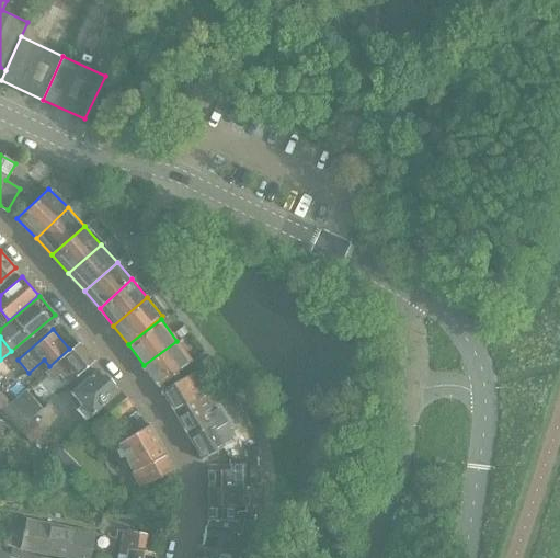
[(94,360),(79,341),(69,349),(49,366),(45,371),(53,379),(59,373),(68,383),(94,360)]
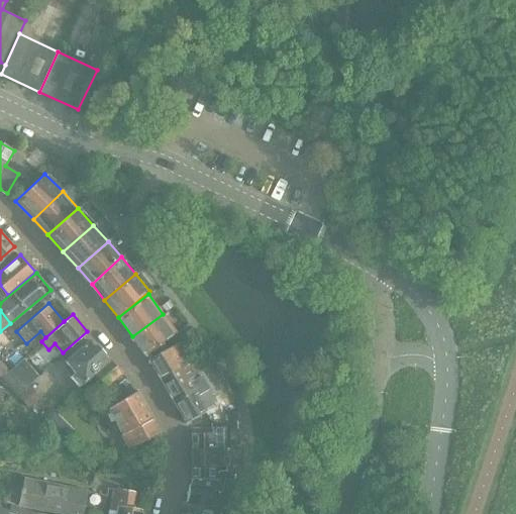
[(146,354),(177,332),(163,314),(132,336),(146,354)]
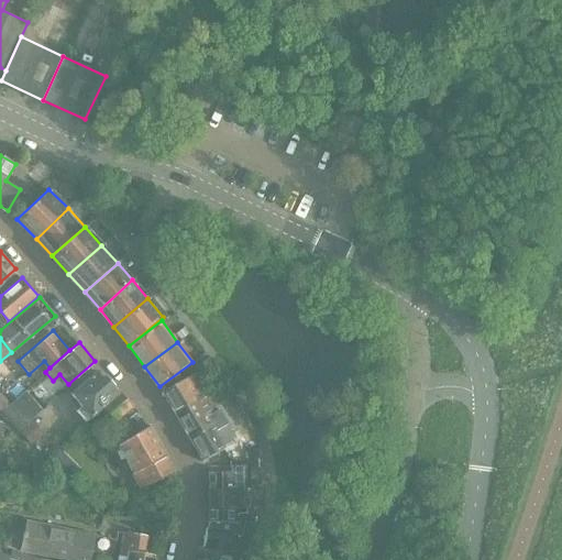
[(103,405),(119,393),(99,370),(73,393),(83,405),(77,409),(86,419),(103,405)]
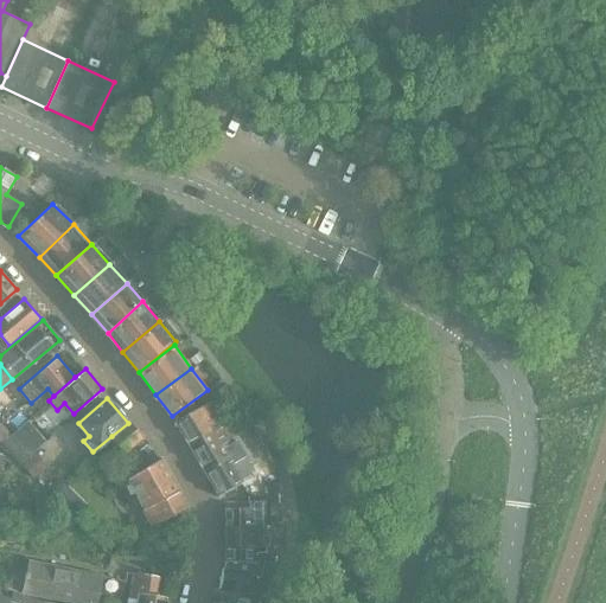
[(237,436),(221,408),(218,409),(212,398),(197,408),(212,432),(219,446),(237,436)]
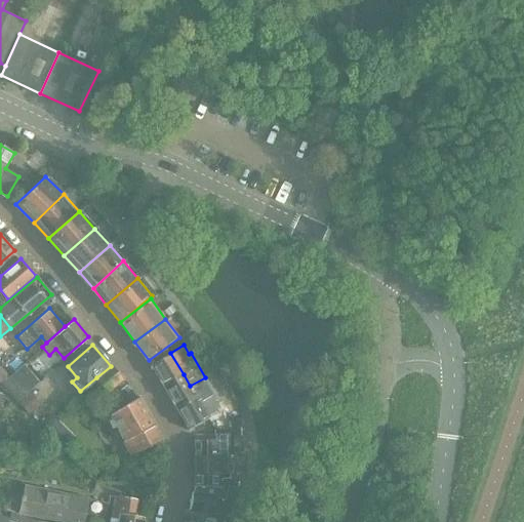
[(184,374),(170,353),(152,363),(164,386),(184,374)]
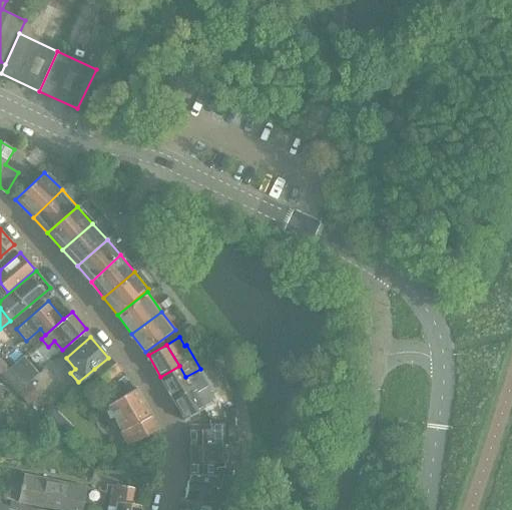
[(10,366),(2,357),(0,358),(0,370),(2,373),(10,366)]
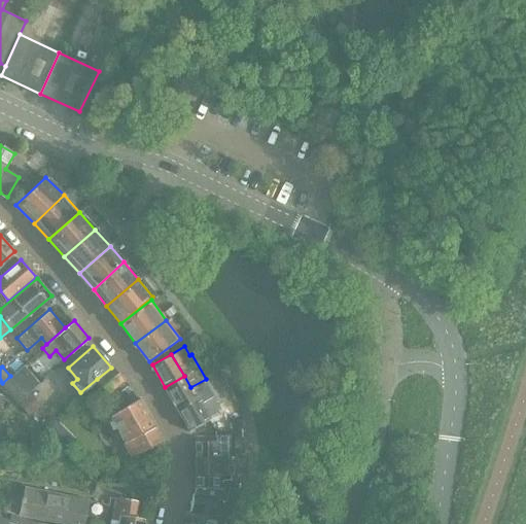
[(108,392),(124,379),(113,367),(111,368),(97,379),(108,392)]
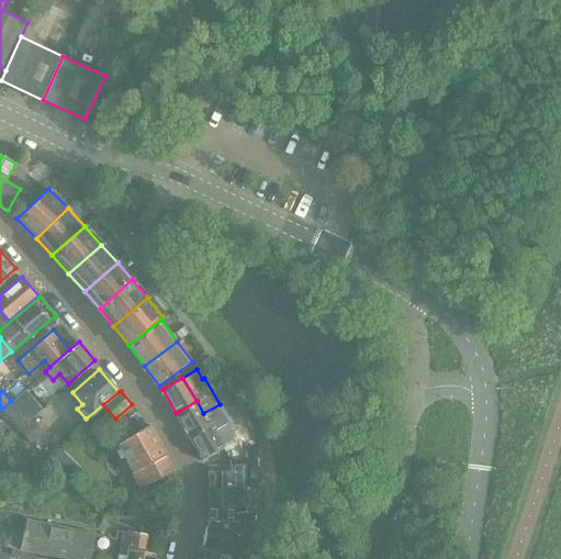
[(210,424),(203,413),(197,401),(176,413),(190,436),(210,424)]
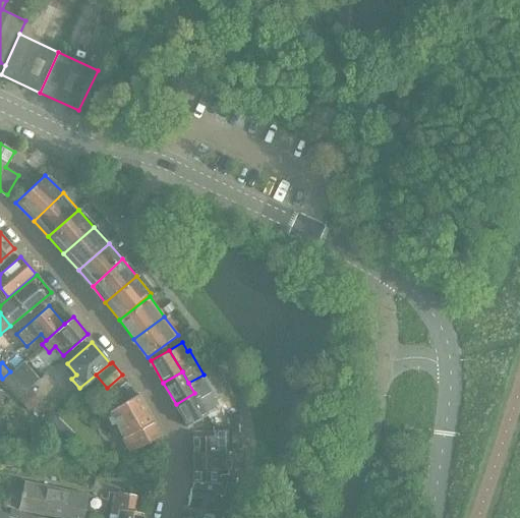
[(217,396),(204,375),(188,383),(194,393),(207,414),(217,409),(214,404),(217,402),(215,398),(217,396)]
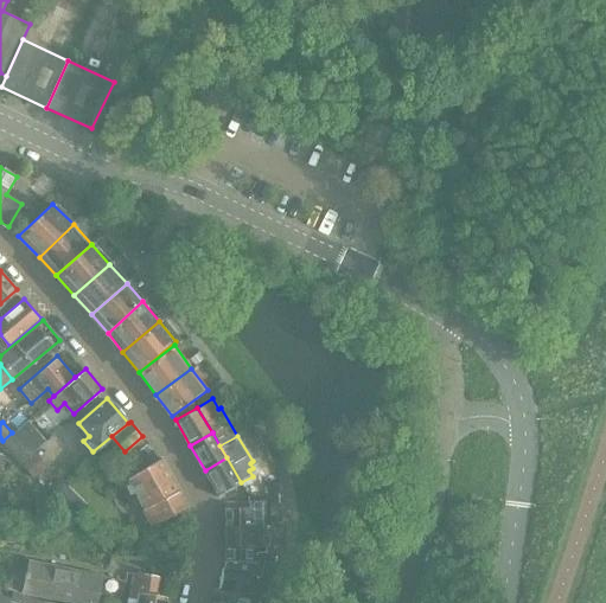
[(45,467),(33,454),(24,462),(36,475),(45,467)]
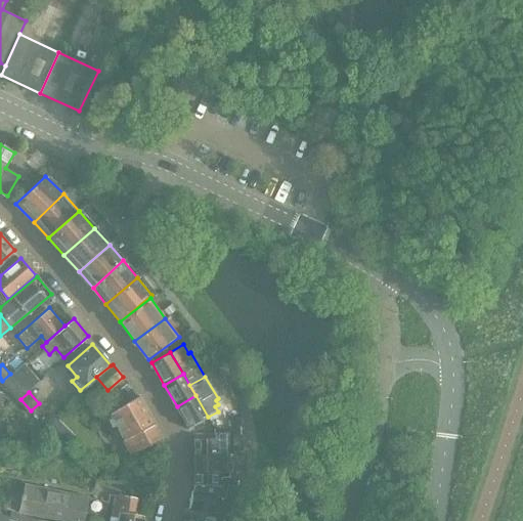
[(151,418),(139,395),(111,413),(122,433),(151,418)]
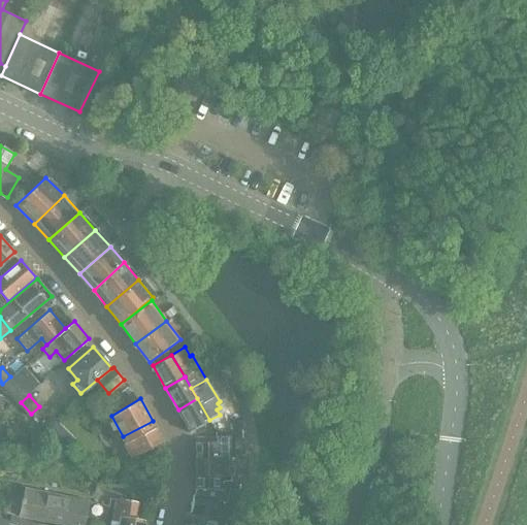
[(209,420),(197,398),(178,409),(191,431),(209,420)]
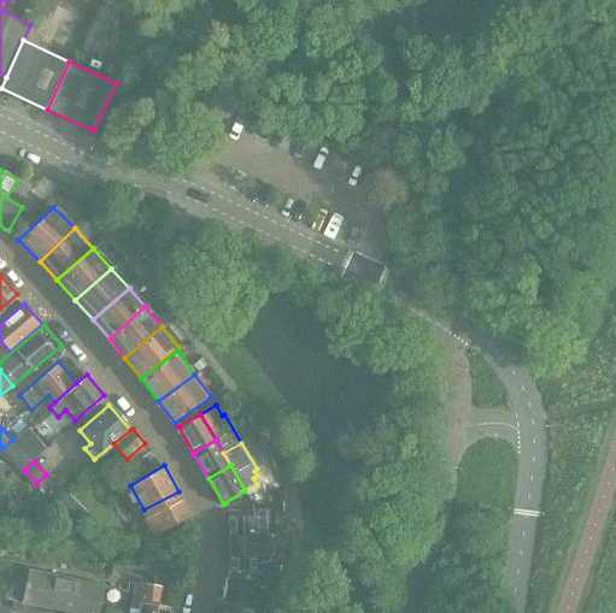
[(63,488),(52,499),(59,506),(70,495),(63,488)]
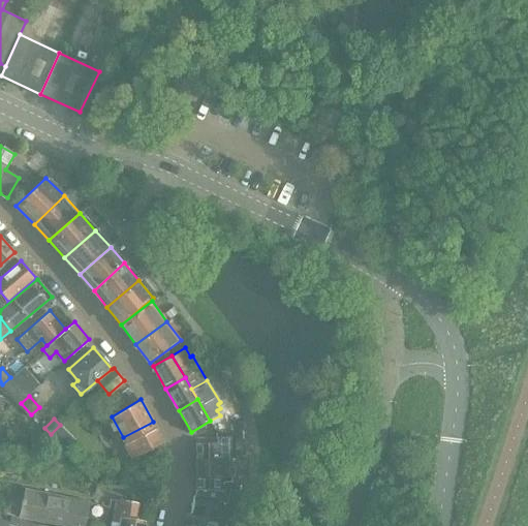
[(164,442),(153,422),(123,437),(133,457),(164,442)]
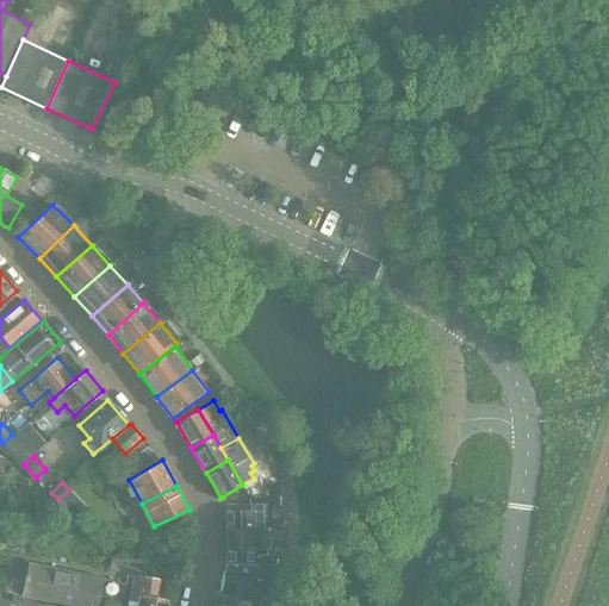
[(81,605),(97,605),(104,578),(30,562),(23,594),(81,605)]
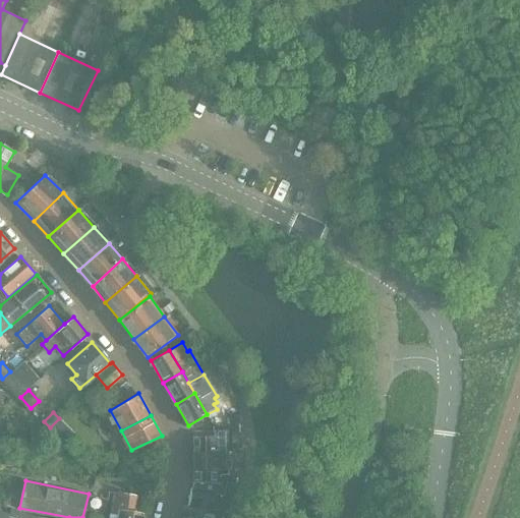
[(143,517),(146,512),(134,510),(137,494),(122,492),(122,493),(115,491),(111,512),(118,513),(117,517),(143,517)]
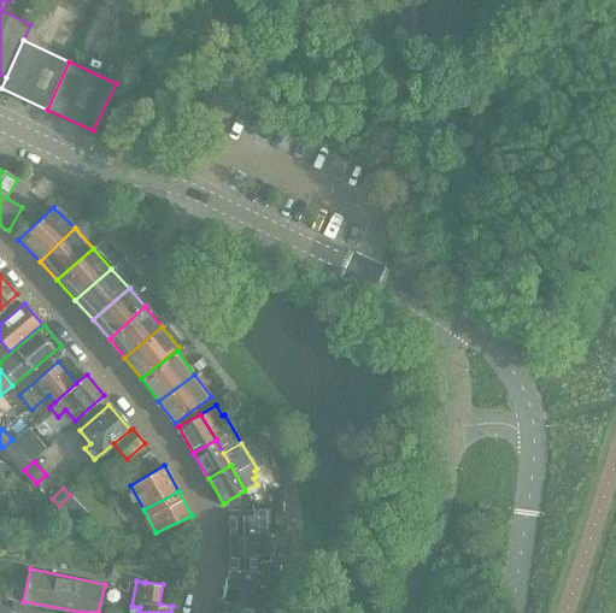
[(13,599),(11,607),(23,611),(22,612),(48,612),(50,611),(13,599)]
